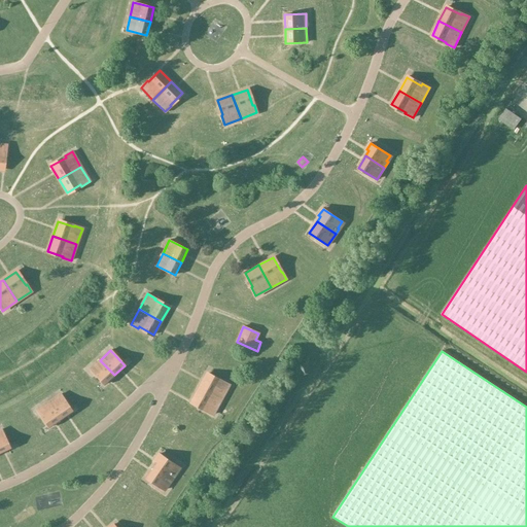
[(114,375),(100,360),(90,370),(104,385),(114,375)]
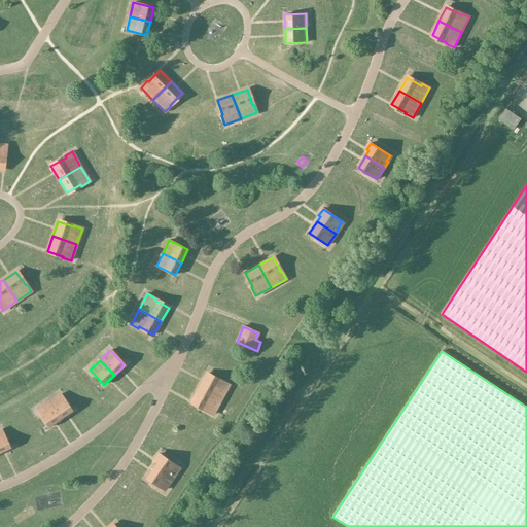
[(221,382),(206,374),(199,388),(220,399),(229,385),(221,381),(221,382)]
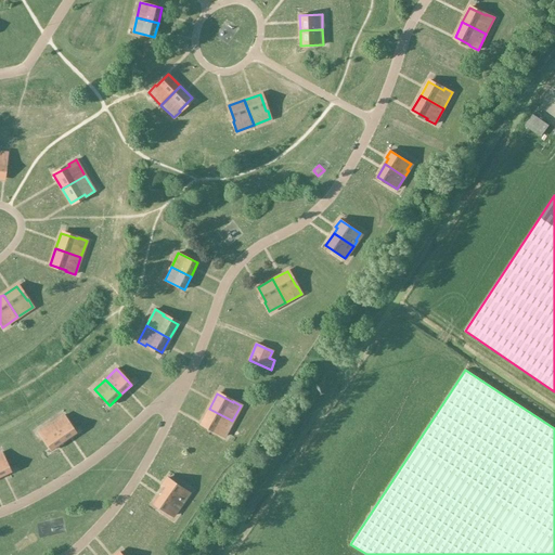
[(232,421),(209,409),(201,423),(216,430),(215,433),(223,437),(232,421)]
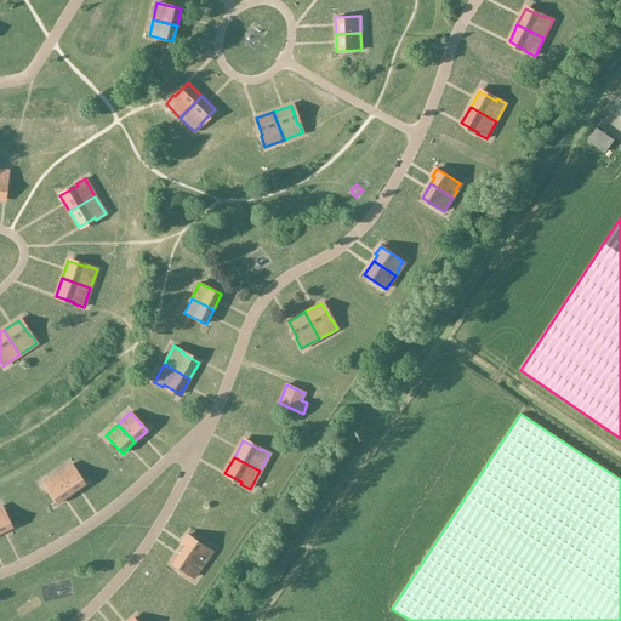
[(72,465),(57,474),(72,495),(85,485),(72,465)]
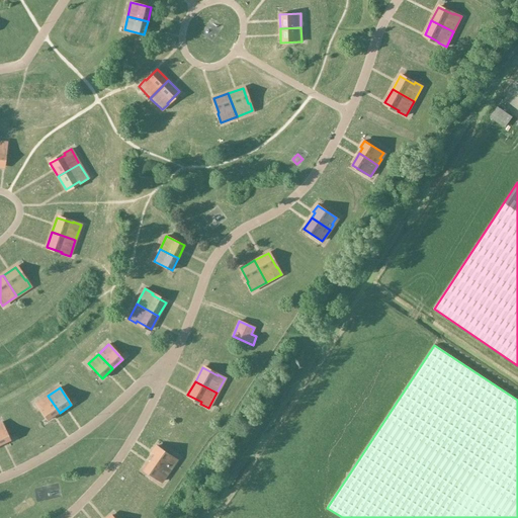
[(60,413),(48,396),(36,404),(48,420),(60,413)]
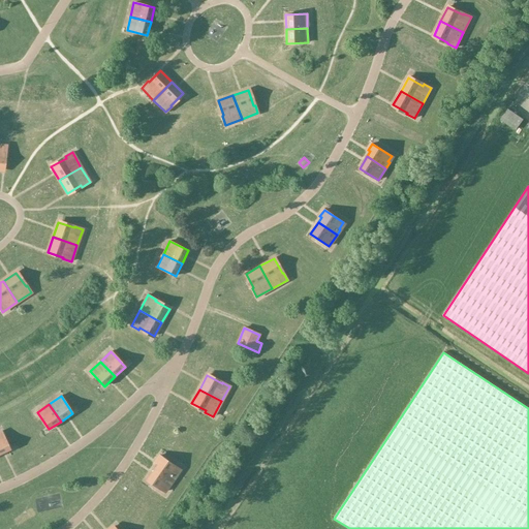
[(1,431),(0,431),(0,455),(10,450),(1,431)]
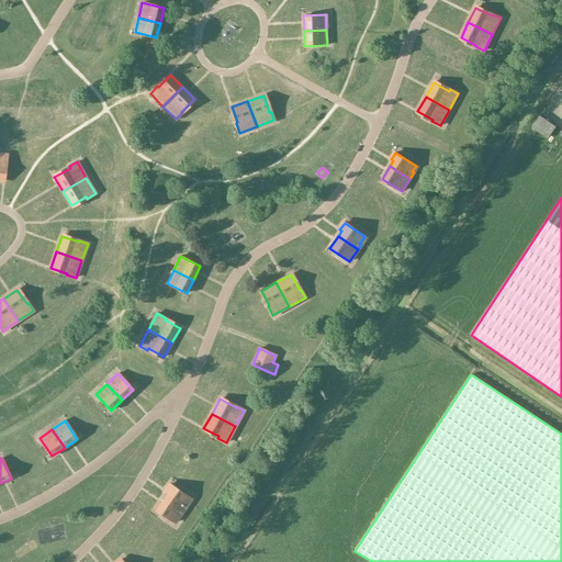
[(183,510),(187,505),(186,504),(190,498),(170,484),(166,491),(167,492),(164,497),(183,510)]
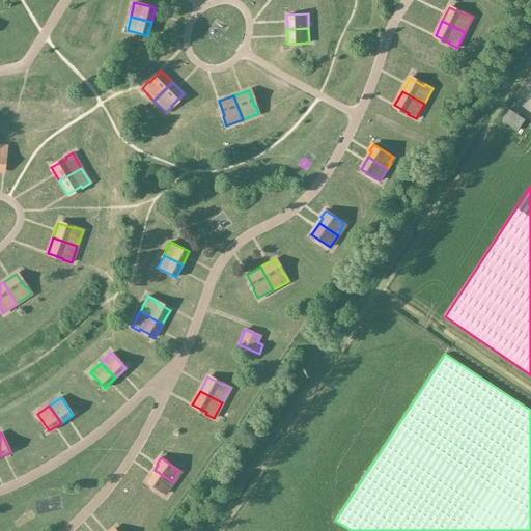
[(173,482),(155,470),(146,481),(165,494),(173,482)]
